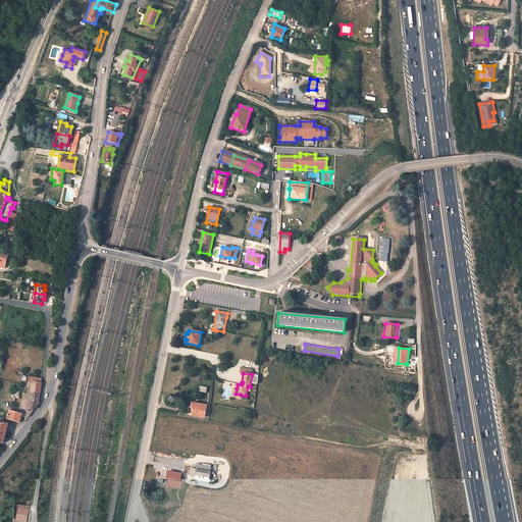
[(38,403),(42,378),(29,376),(28,382),(33,382),(30,402),(38,403)]
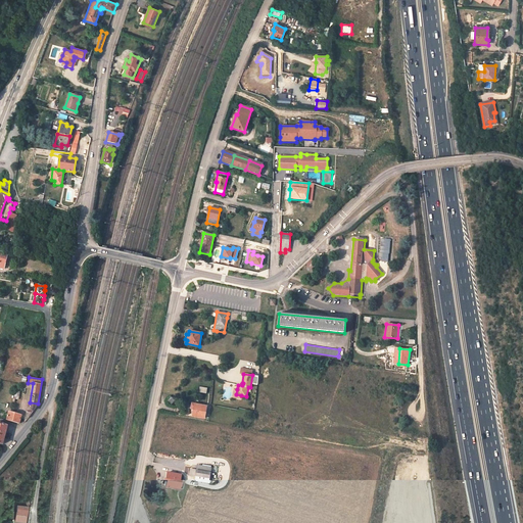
[(236,394),(237,389),(234,389),(233,396),(240,398),(241,395),(236,394)]
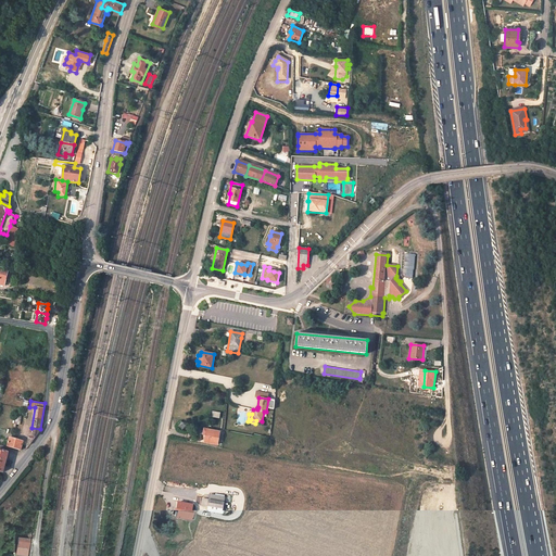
[(25,449),(27,449),(29,445),(40,429),(32,428),(29,432),(25,449)]
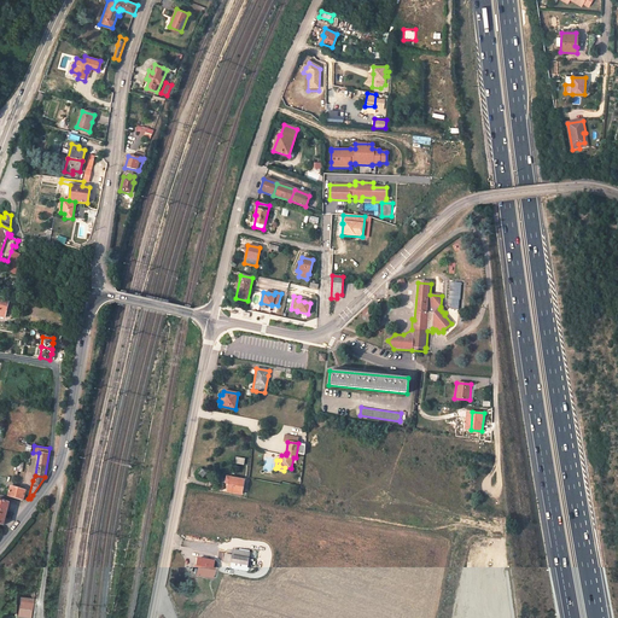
[(242,494),(244,479),(227,477),(226,483),(228,484),(227,491),(242,494)]
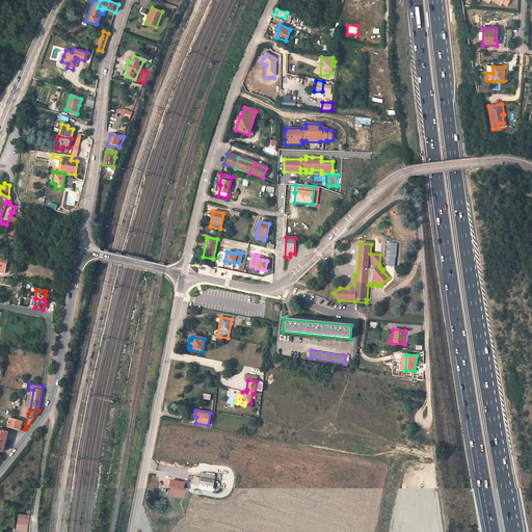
[(7,427),(20,430),(22,422),(9,419),(7,427)]
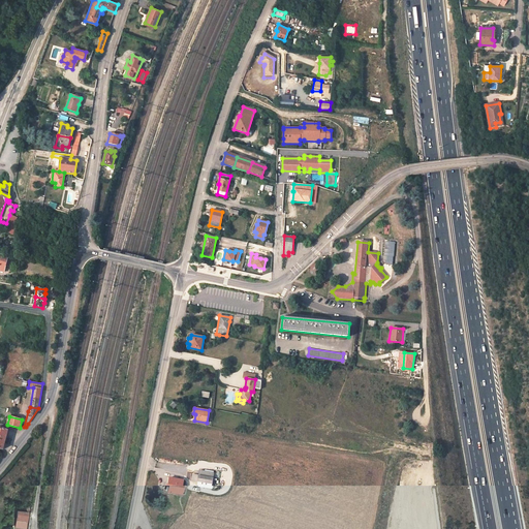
[(212,484),(214,473),(200,470),(199,475),(193,474),(192,480),(212,484)]
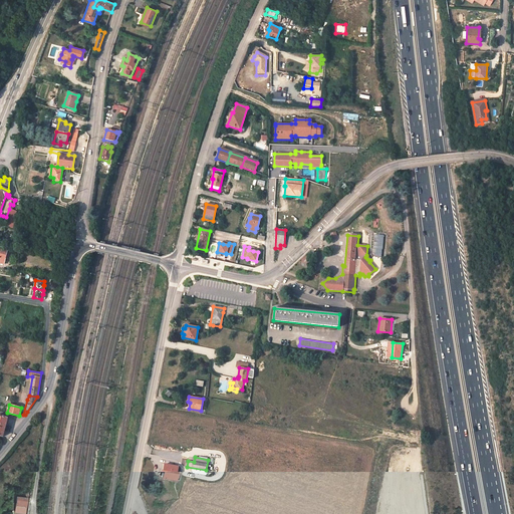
[(165,464),(164,470),(166,470),(164,477),(176,480),(178,467),(165,464)]
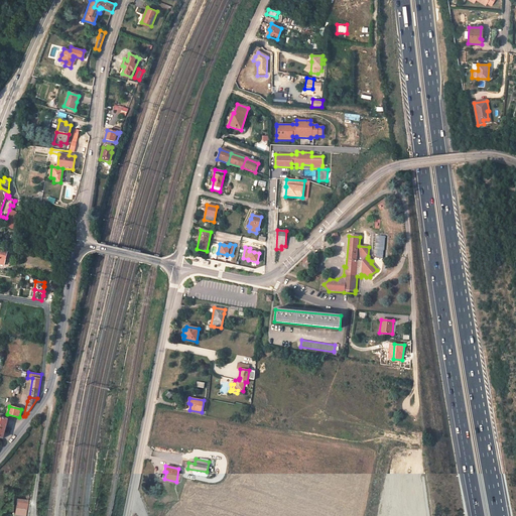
[(28,510),(28,499),(16,499),(16,512),(22,513),(22,510),(28,510)]
